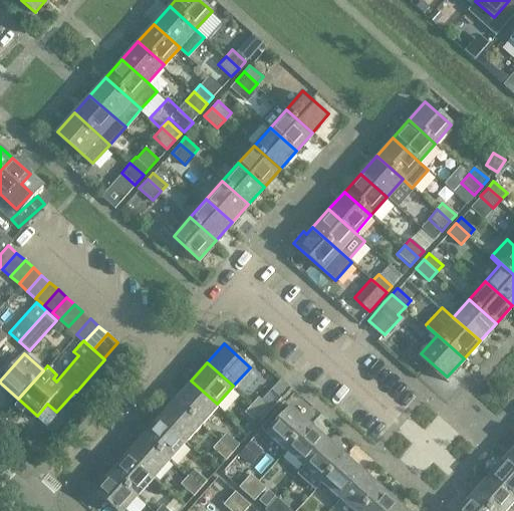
[(217,404),(191,380),(175,398),(201,422),(217,404)]
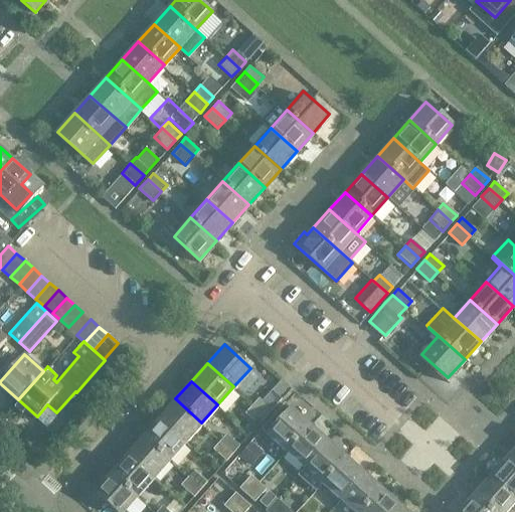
[(266,415),(282,397),(272,389),(262,399),(259,396),(252,403),(266,415)]
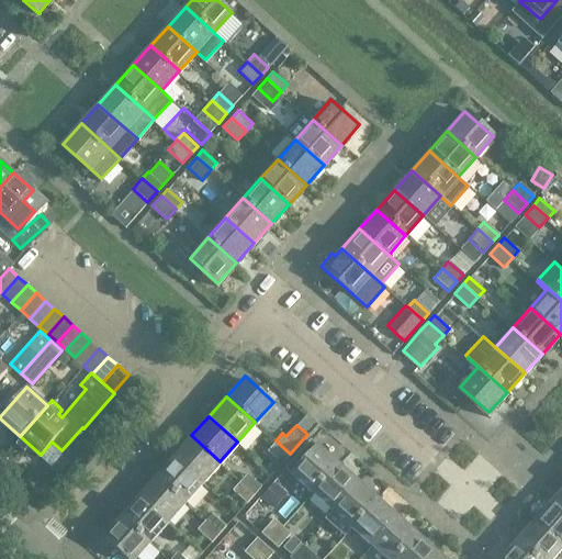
[(220,461),(191,435),(173,455),(203,481),(220,461)]
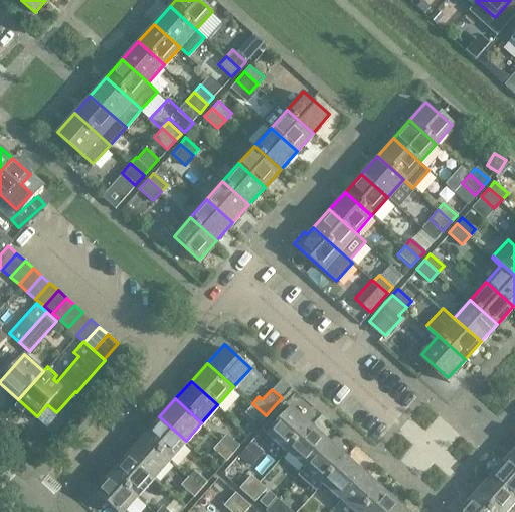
[(309,422),(285,401),(262,428),(285,450),(309,422)]
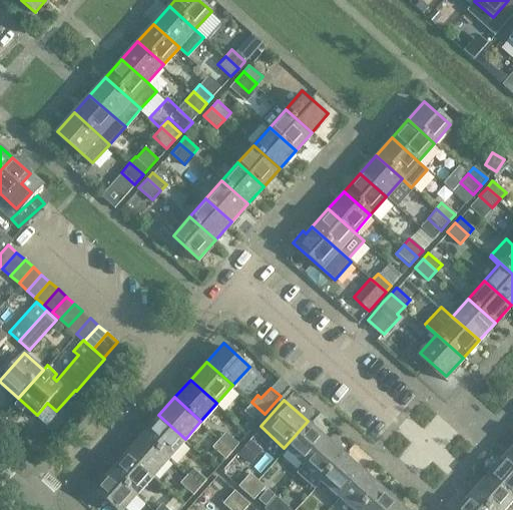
[(265,414),(251,402),(243,411),(258,422),(265,414)]
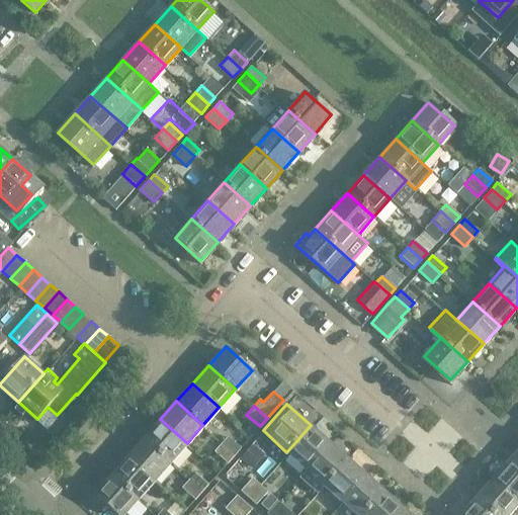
[(187,443),(160,419),(144,437),(171,461),(187,443)]
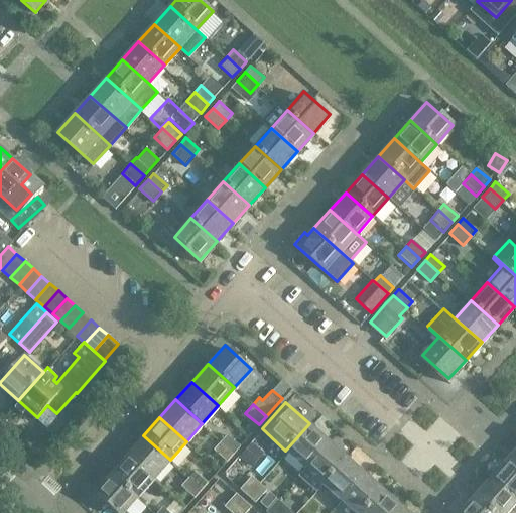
[(309,423),(285,451),(303,466),(328,439),(309,423)]
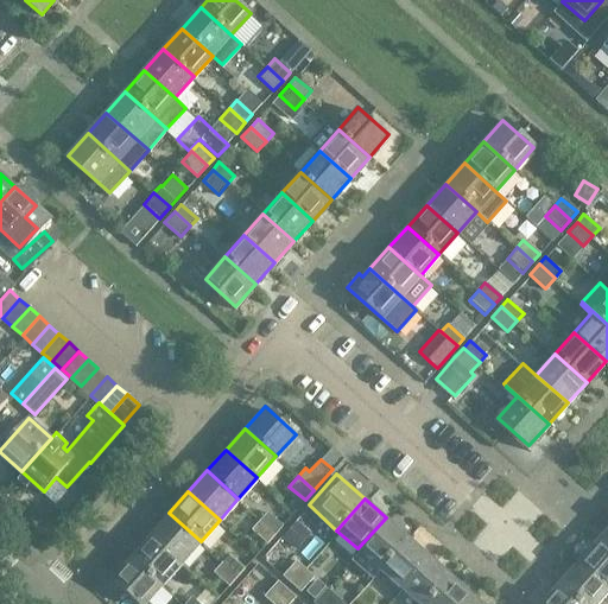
[(276,533),(283,525),(267,510),(260,519),(276,533)]
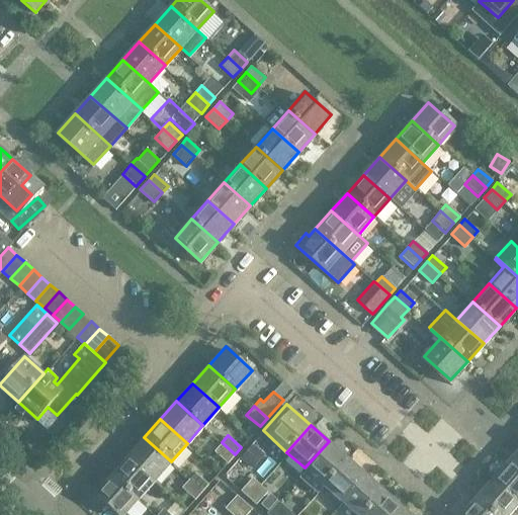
[(171,461),(144,437),(127,455),(155,480),(171,461)]
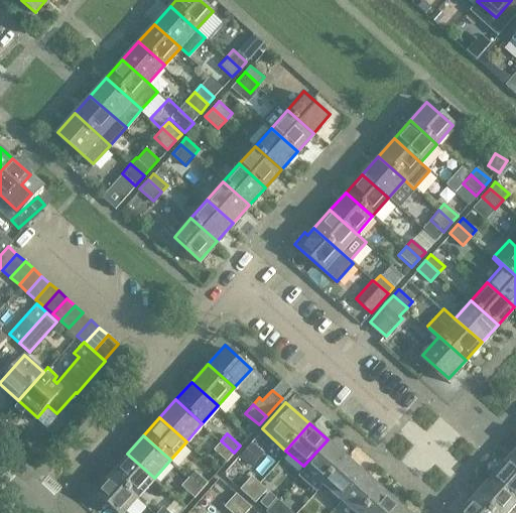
[(256,436),(242,451),(257,465),(270,451),(256,436)]
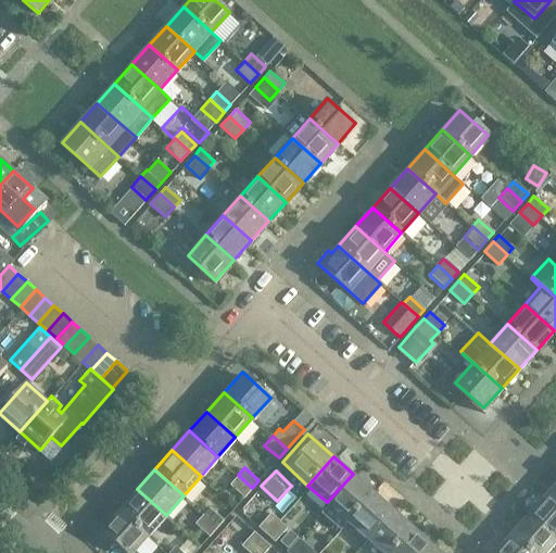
[(353,474),(327,502),(346,519),(373,491),(353,474)]
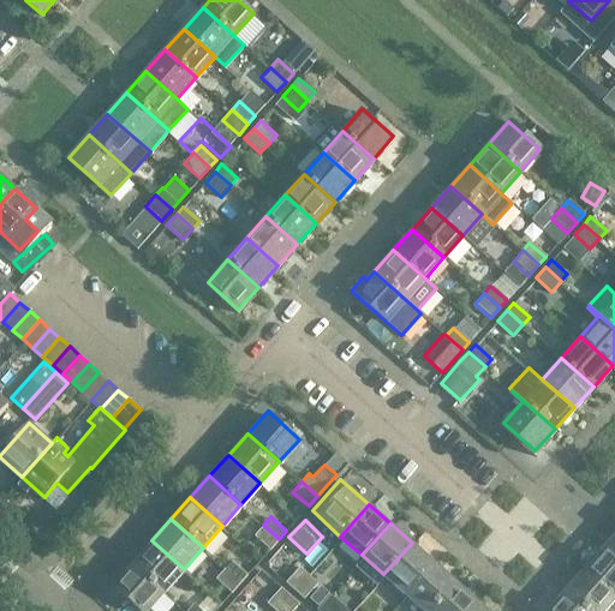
[(279,539),(263,525),(254,535),(269,549),(279,539)]
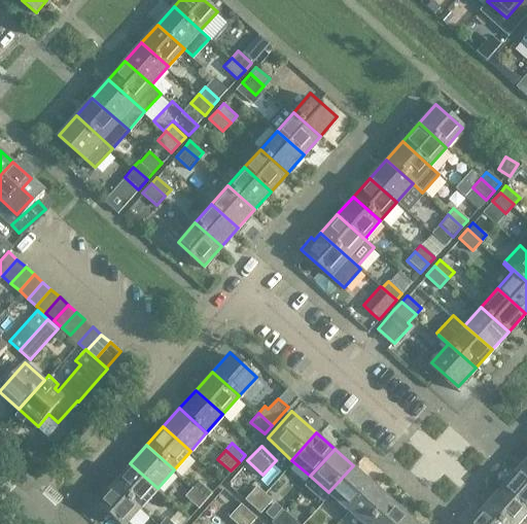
[(526,456),(518,467),(526,476),(526,456)]
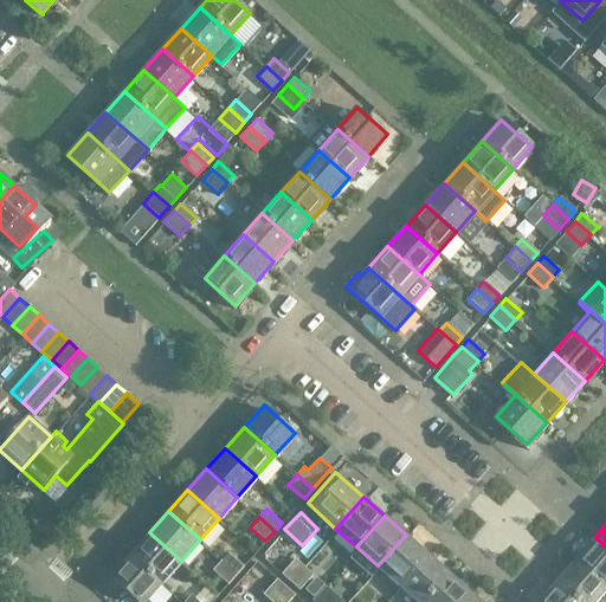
[(181,561),(149,532),(130,554),(162,581),(181,561)]
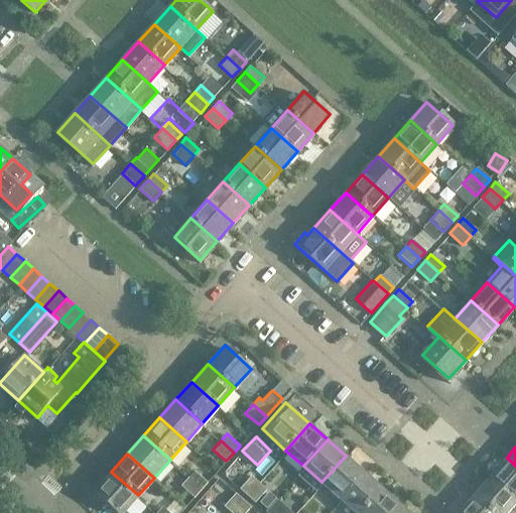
[(346,456),(321,482),(340,498),(364,471),(346,456)]
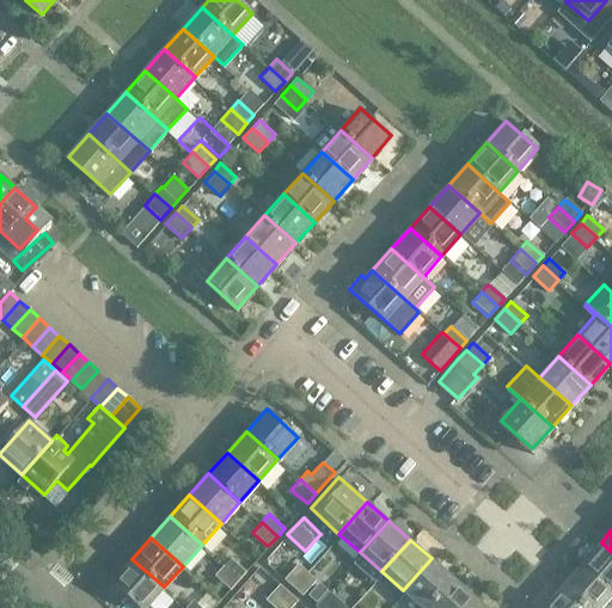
[(611,552),(601,542),(582,564),(611,590),(611,552)]
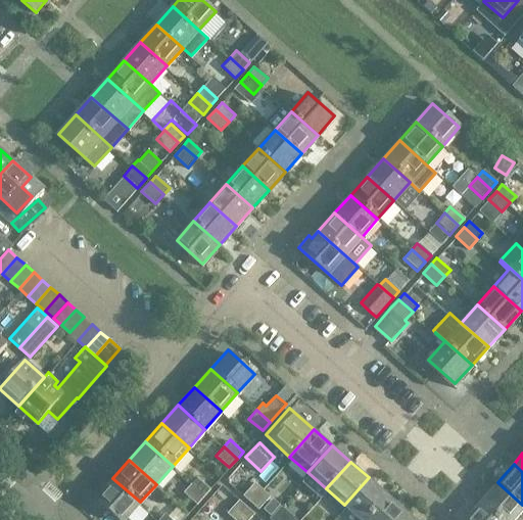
[(205,494),(210,488),(197,476),(191,482),(205,494)]
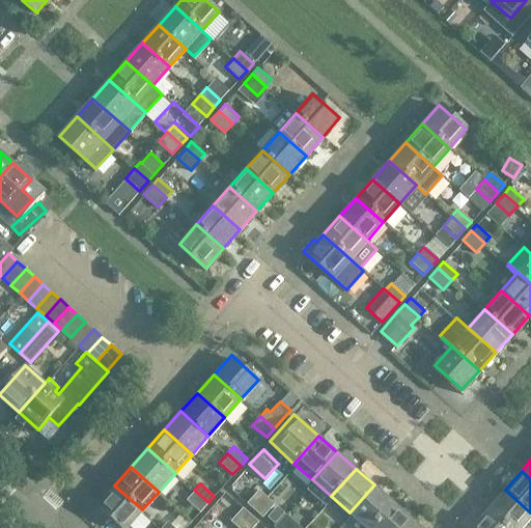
[(374,484),(350,512),(366,527),(368,527),(393,501),(374,484)]
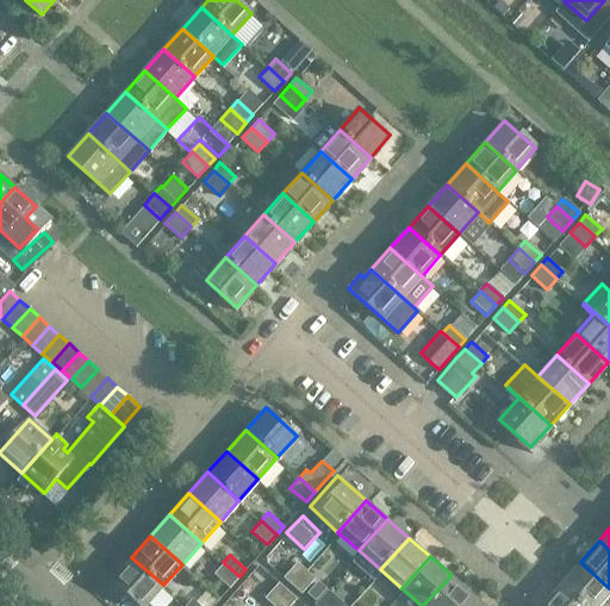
[(144,605),(163,585),(131,557),(112,579),(142,605),(144,605)]
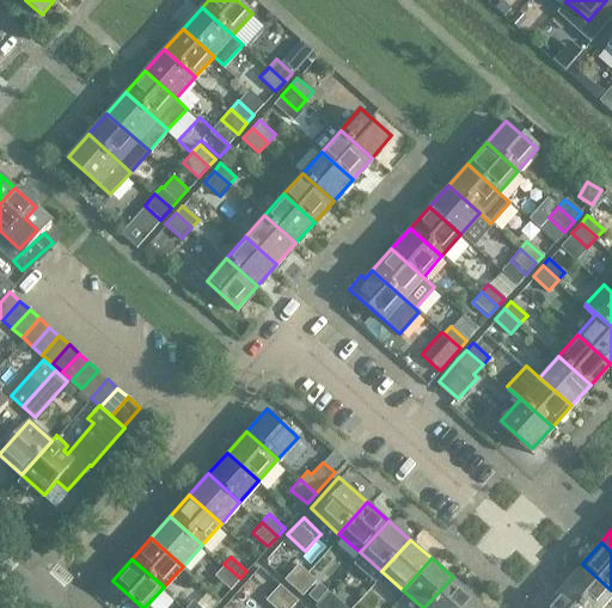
[(298,563),(283,578),(293,587),(306,570),(298,563)]
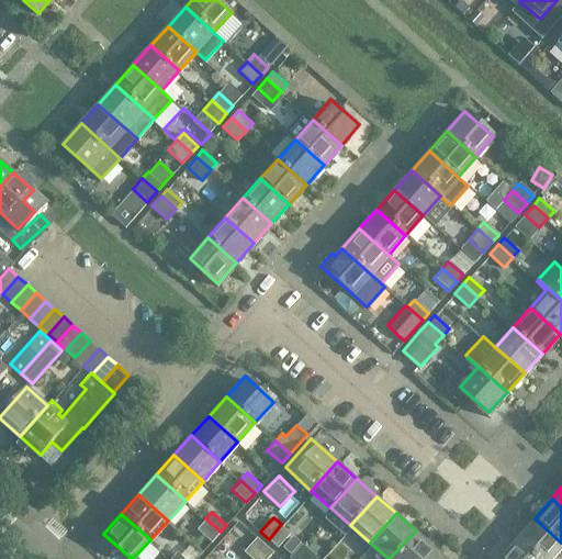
[(221,532),(205,518),(198,528),(212,541),(221,532)]
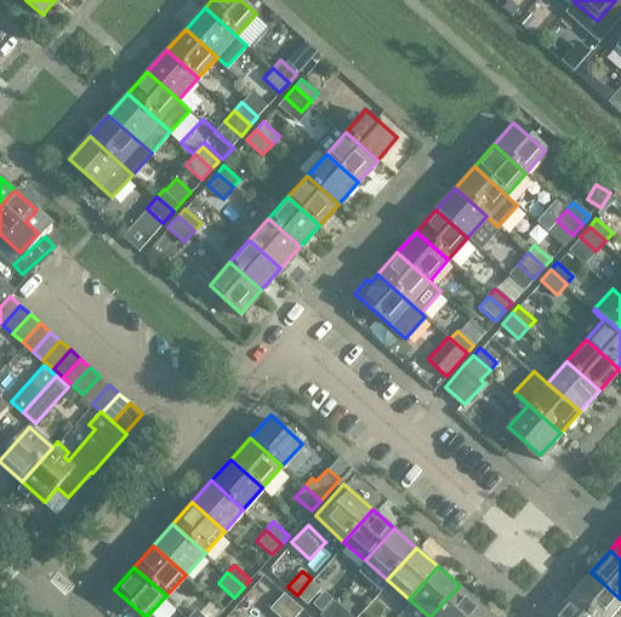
[(607,616),(620,601),(620,599),(591,572),(571,593),(597,616),(607,616)]
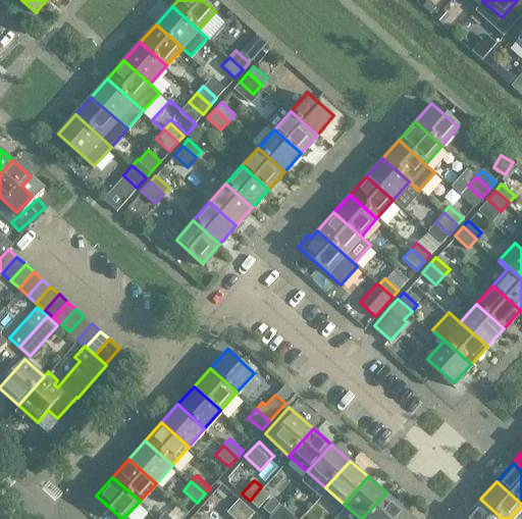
[(261,486),(250,501),(258,508),(270,495),(261,486)]
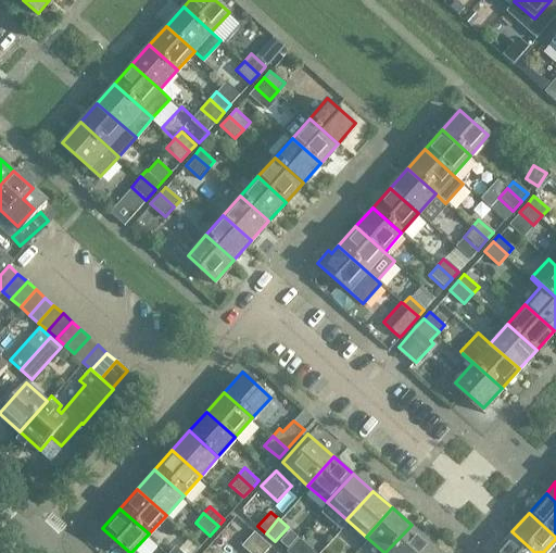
[(412,525),(386,552),(420,552),(431,542),(412,525)]
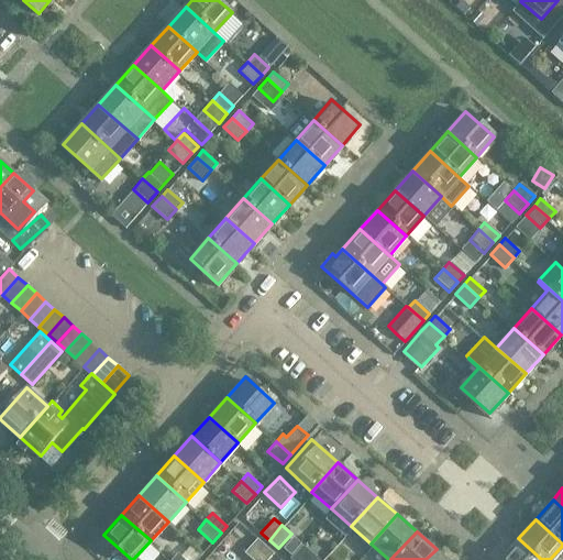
[(266,545),(257,537),(244,551),(253,559),(266,545)]
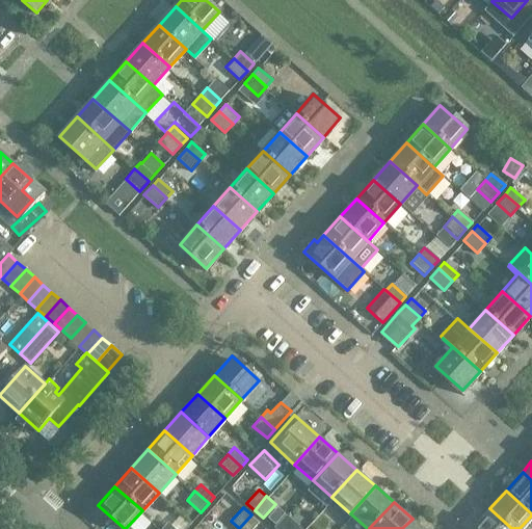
[(511,528),(489,508),(473,528),(474,528),(511,528)]
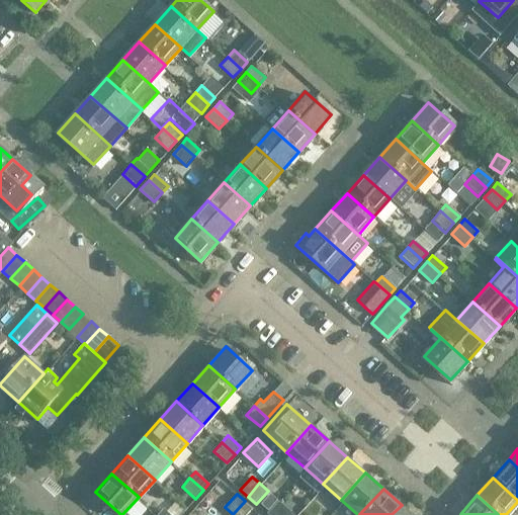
[(245,501),(233,514),(245,514),(252,508),(245,501)]
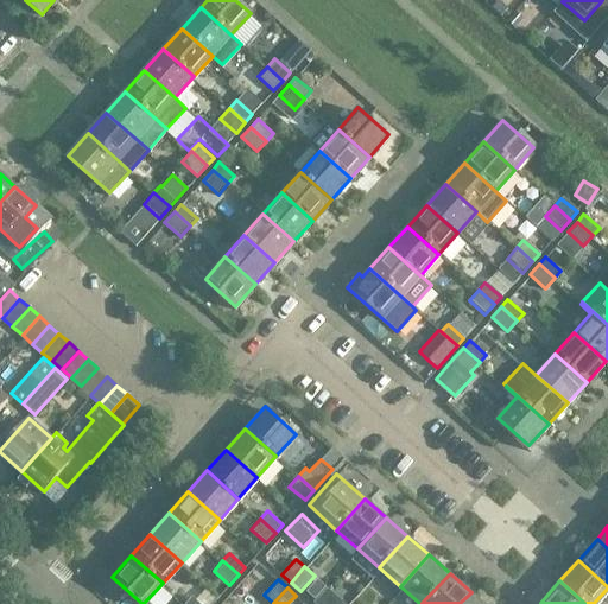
[(483,603),(472,592),(460,603),(483,603)]
